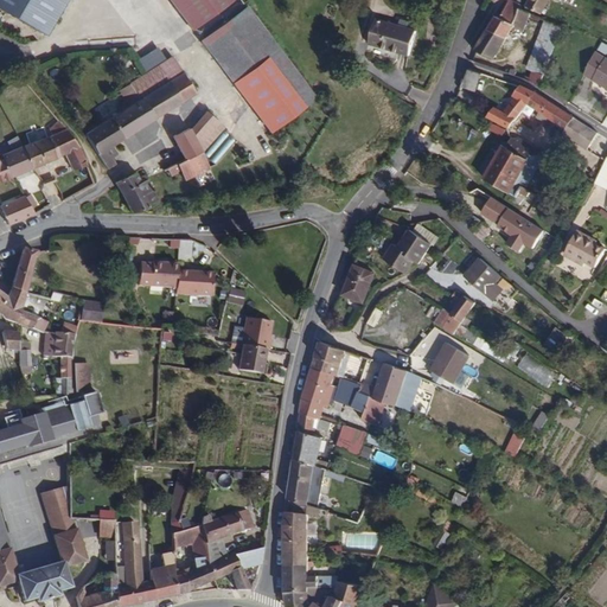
[(69,0),(0,0),(0,10),(49,37),(69,0)]
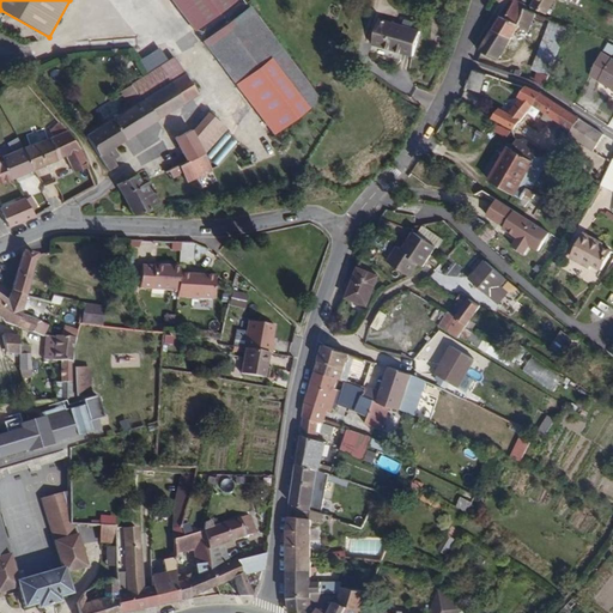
[(229,0),(170,0),(192,28),(229,0)]
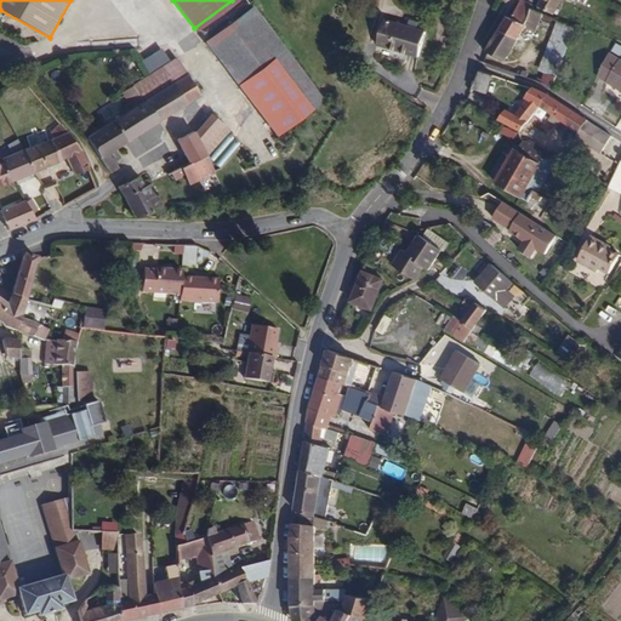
[(542,0),(540,6),(556,15),(563,0),(575,0),(581,3),(581,0),(542,0)]
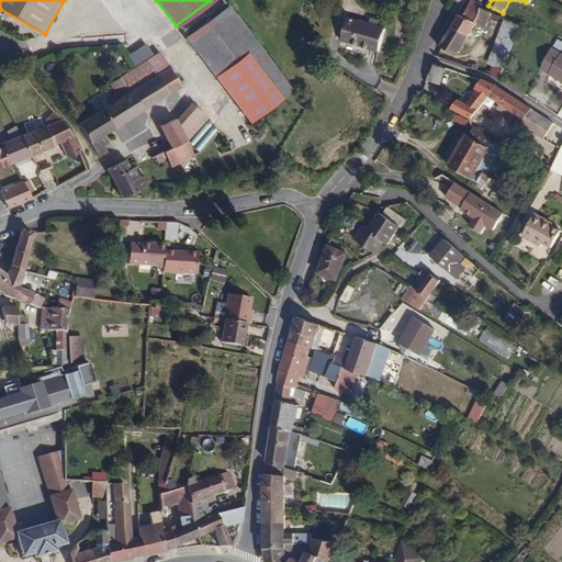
[(458,55),(475,25),(482,7),(471,2),(464,17),(460,15),(440,47),(458,55)]
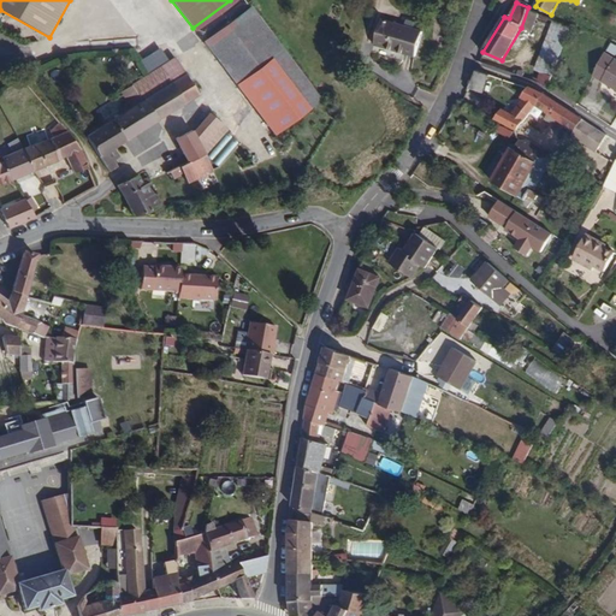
[(319,99),(249,6),(202,41),(272,135),(319,99)]
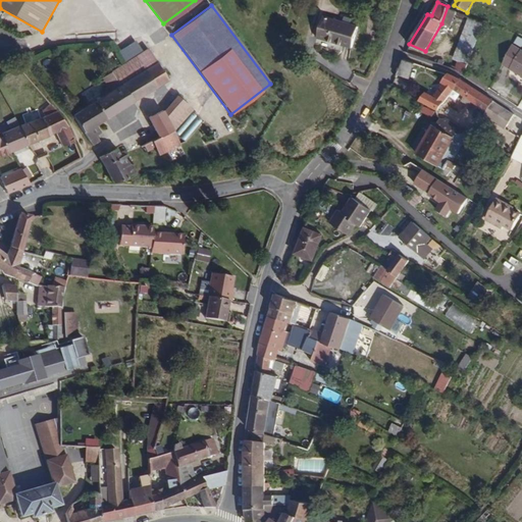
[(352,24),(354,17),(346,15),(344,22),(352,24)]
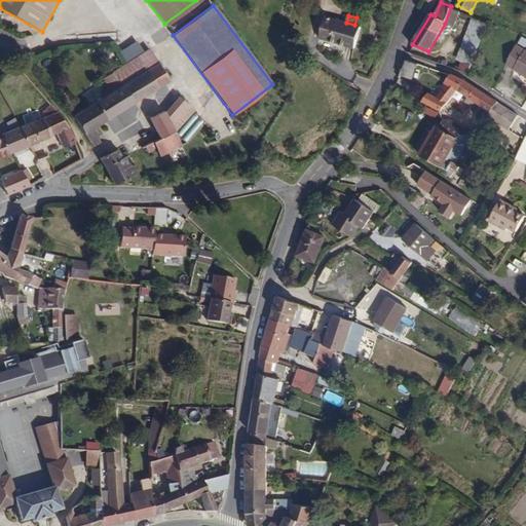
[(355,48),(362,27),(354,25),(346,23),(326,16),(320,38),(355,48)]
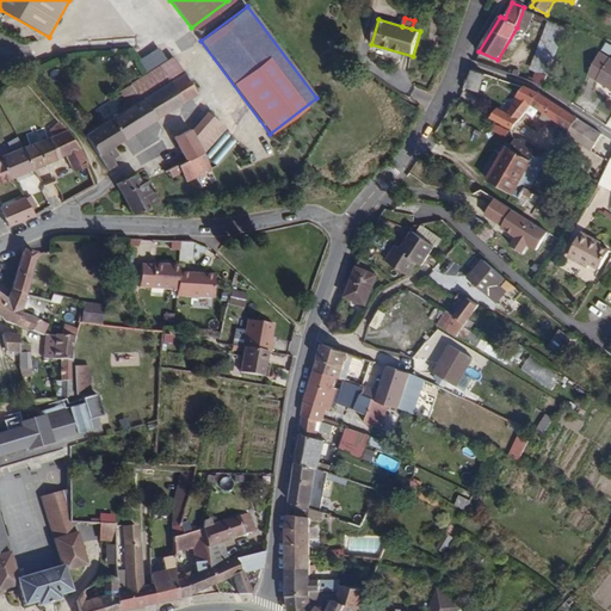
[(140,60),(147,72),(166,60),(159,48),(140,60)]
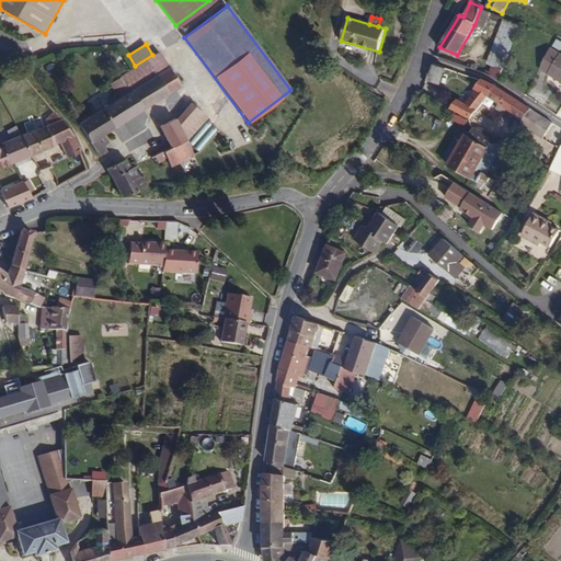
[(560,54),(551,48),(540,70),(560,82),(560,54)]
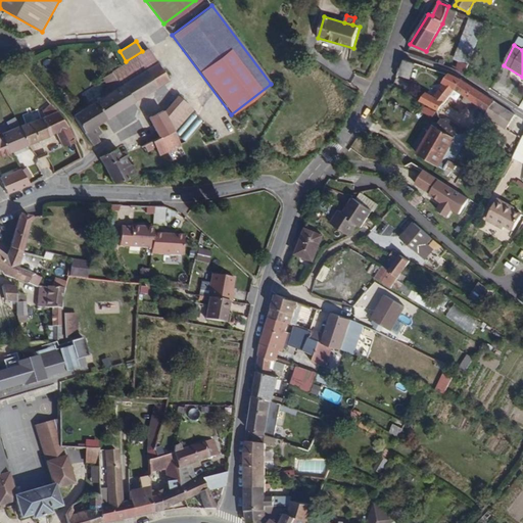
[(94,126),(167,80),(146,48),(142,51),(126,61),(110,72),(119,85),(73,114),(88,140),(95,136),(99,133),(94,126)]
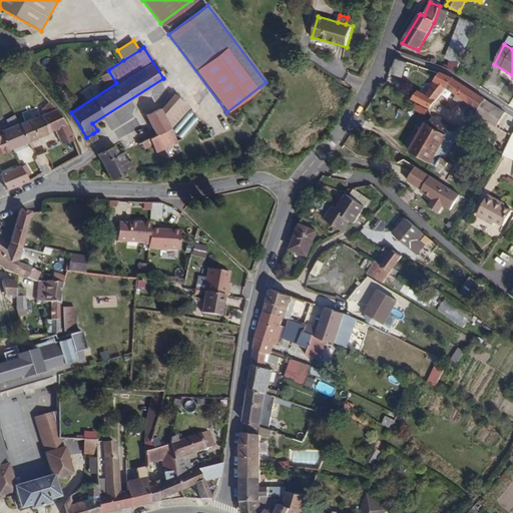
[(411,80),(416,65),(397,59),(391,74),(411,80)]
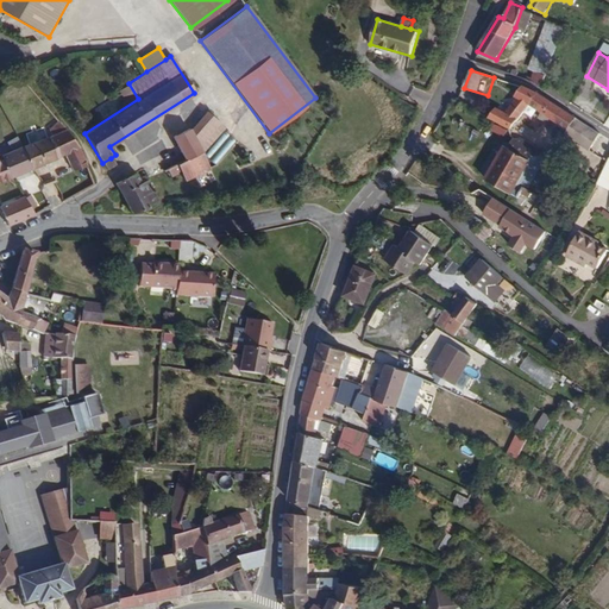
[(544,86),(547,74),(535,70),(532,81),(544,86)]
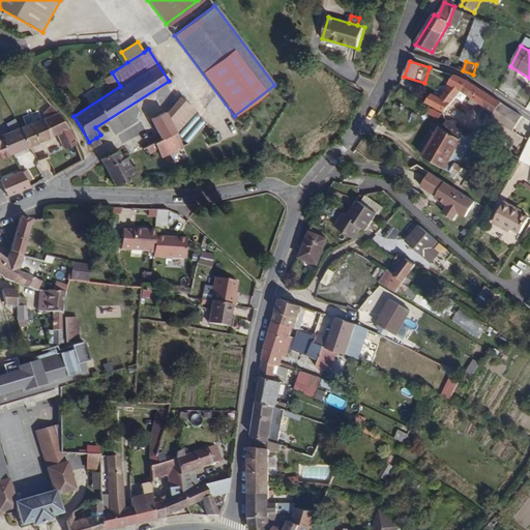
[(462,90),(469,80),(455,76),(449,84),(451,86),(441,99),(433,94),(427,104),(445,113),(462,90)]
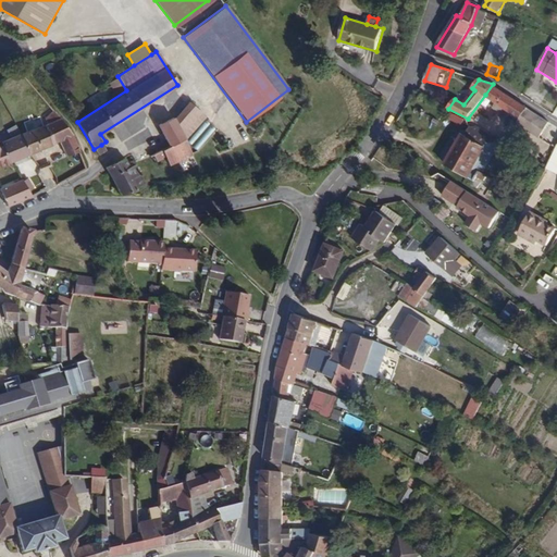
[(545,119),(493,84),(485,95),(520,120),(518,123),(534,134),(545,119)]
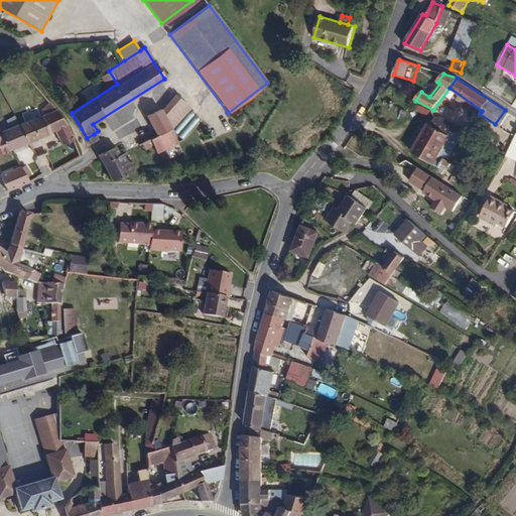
[(20,88),(14,80),(7,85),(13,93),(20,88)]
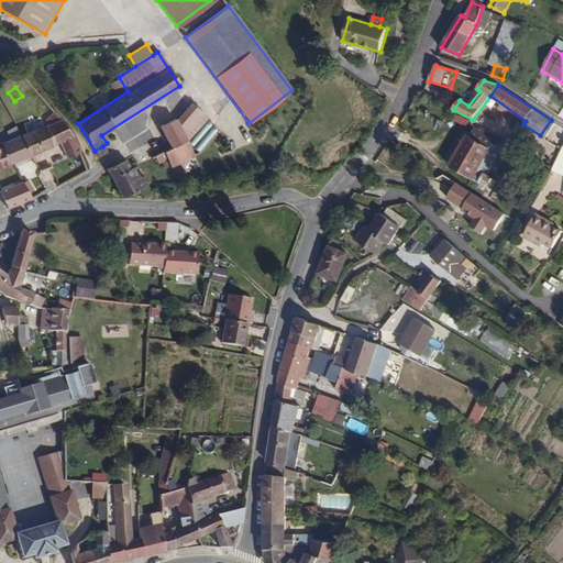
[(177,125),(192,106),(189,102),(174,118),(177,125)]
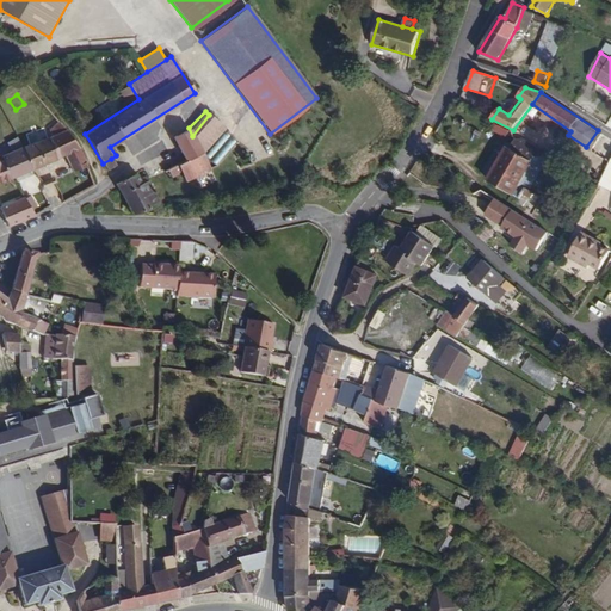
[(201,153),(224,128),(209,115),(192,136),(201,153)]
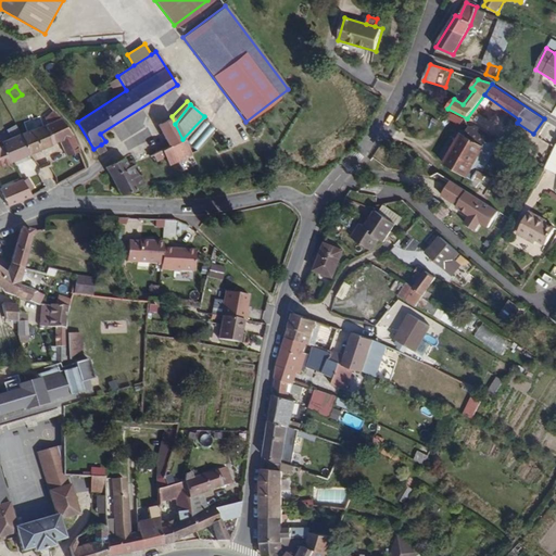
[(79,151),(73,135),(52,110),(45,116),(48,123),(21,133),(29,153),(60,140),(66,155),(79,151)]
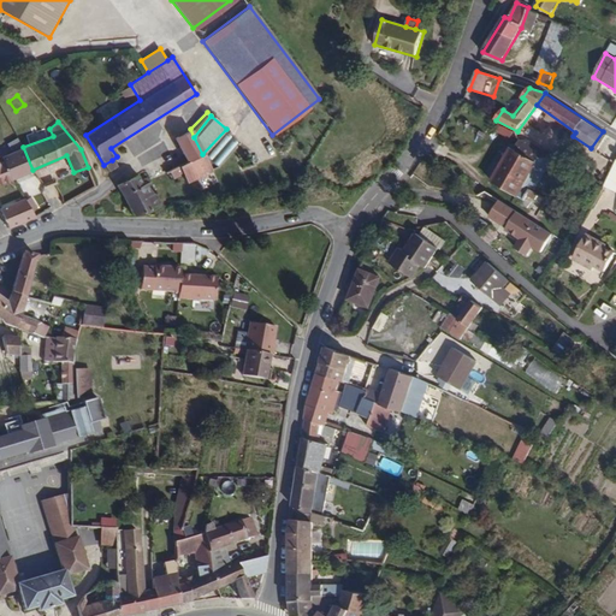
[(194,137),(190,129),(173,137),(182,155),(170,161),(172,169),(167,171),(171,179),(181,175),(184,183),(211,171),(202,154),(194,137)]
